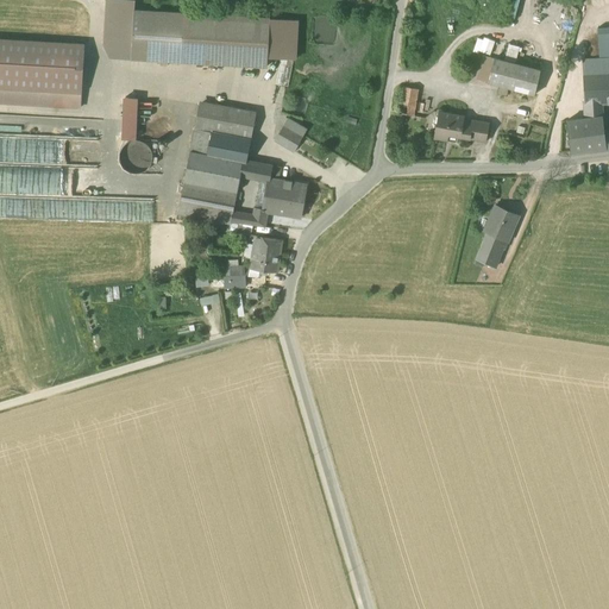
[(133,11),(135,0),(131,0),(106,0),(104,46),(110,57),(131,58),(133,11)]
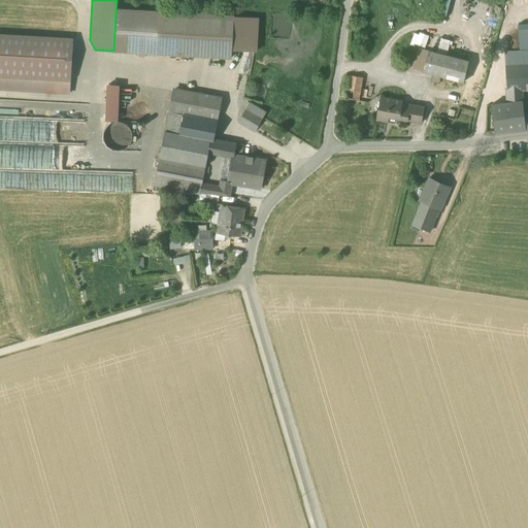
[(113,51),(157,54),(159,12),(116,9),(113,51)]
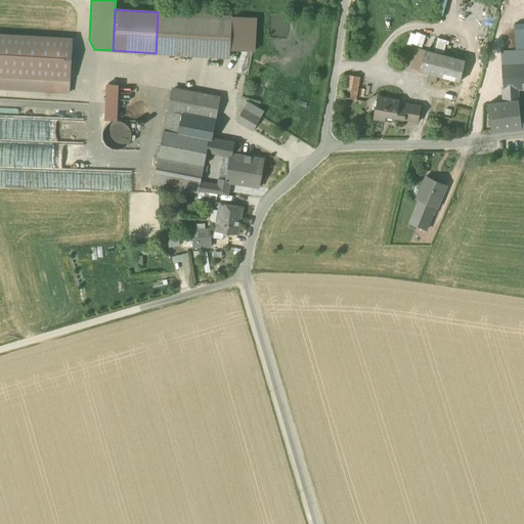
[(232,16),(158,12),(156,53),(229,57),(230,49),(232,16)]
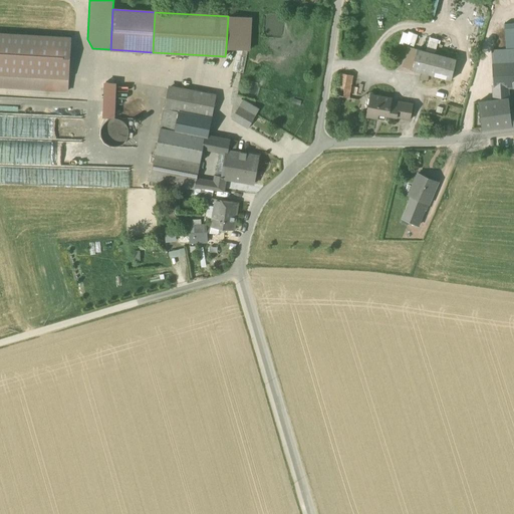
[(228,16),(226,48),(237,49),(248,49),(250,17),(228,16)]
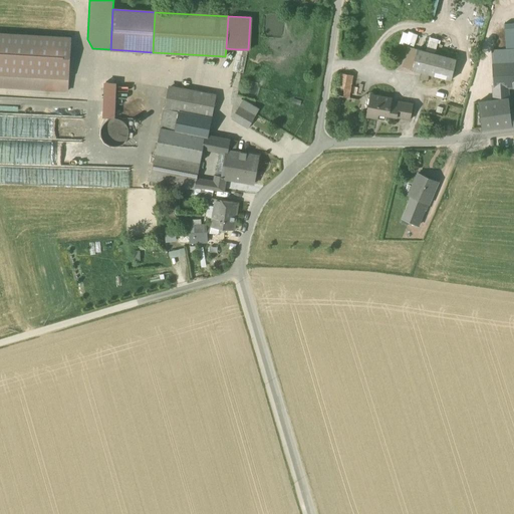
[(513,22),(505,23),(506,49),(513,48),(513,22)]
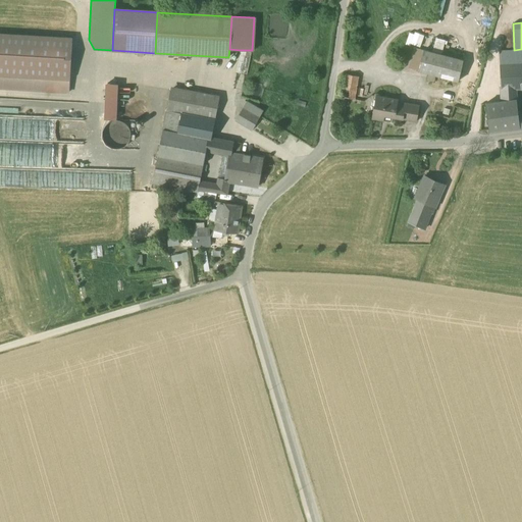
[(0,34),(0,74),(69,80),(72,39),(0,34)]
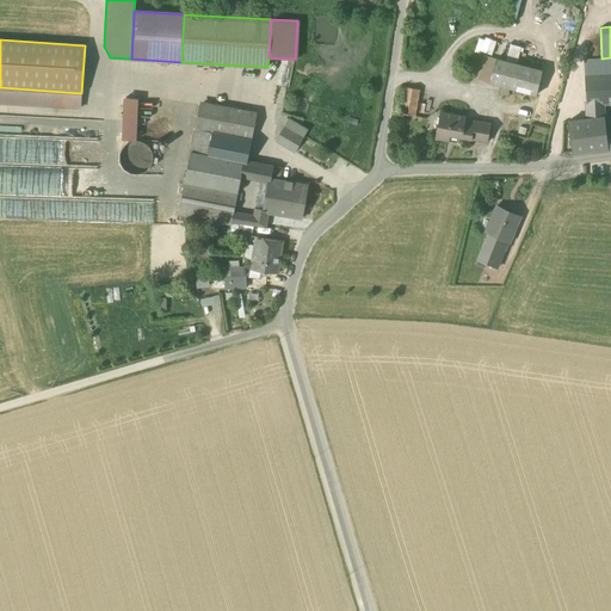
[(506,60),(517,63),(522,48),(511,44),(506,60)]
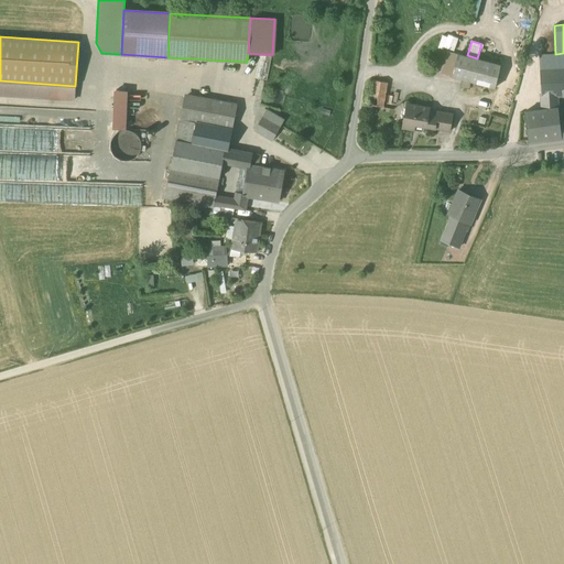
[(470,82),(495,88),(500,66),(447,52),(442,74),(470,80),(470,82)]
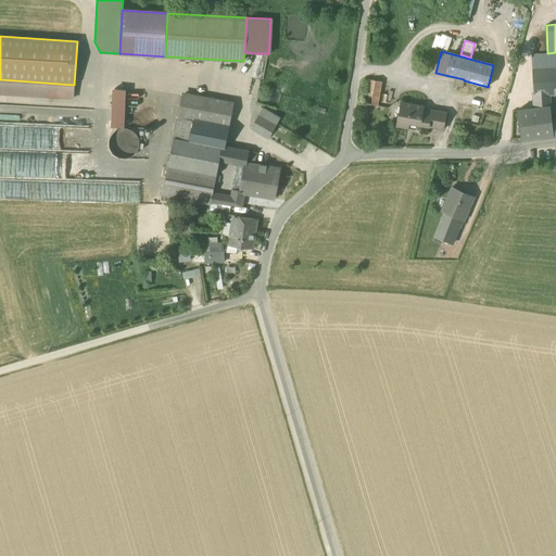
[(555,67),(555,52),(547,53),(531,54),(532,70),(555,67)]
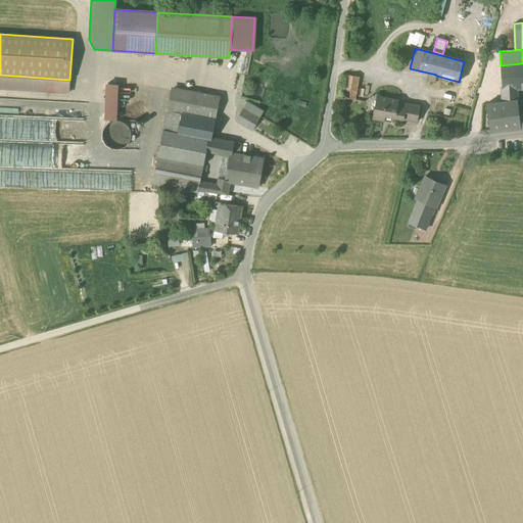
[(236,74),(247,75),(251,51),(241,50),(236,74)]
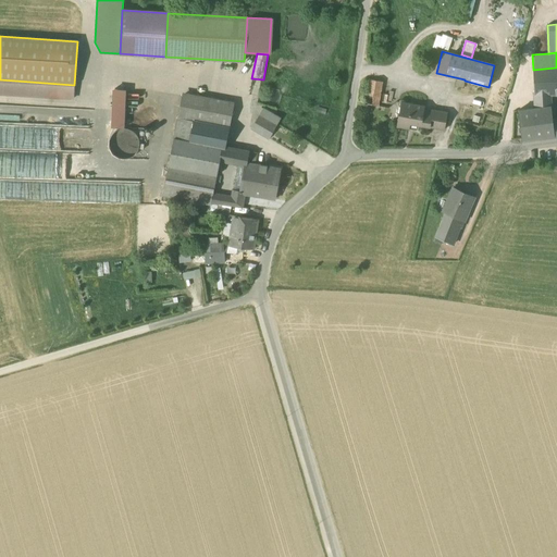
[(556,67),(533,70),(534,94),(549,93),(556,91),(556,67)]
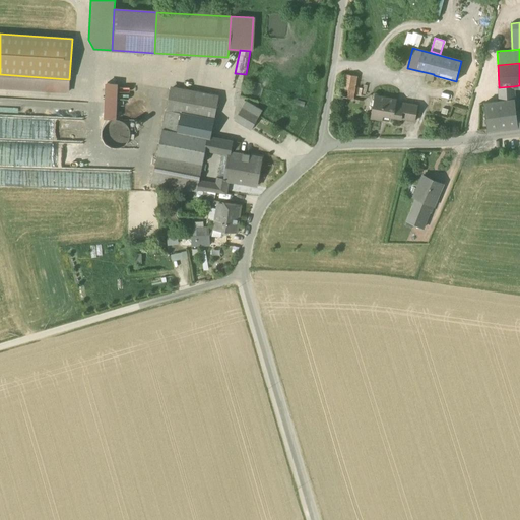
[(69,79),(0,74),(0,87),(69,91),(69,79)]
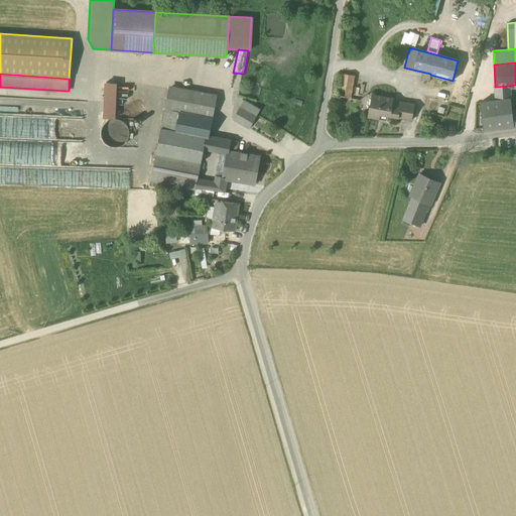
[(337,96),(349,98),(354,76),(341,74),(337,96)]
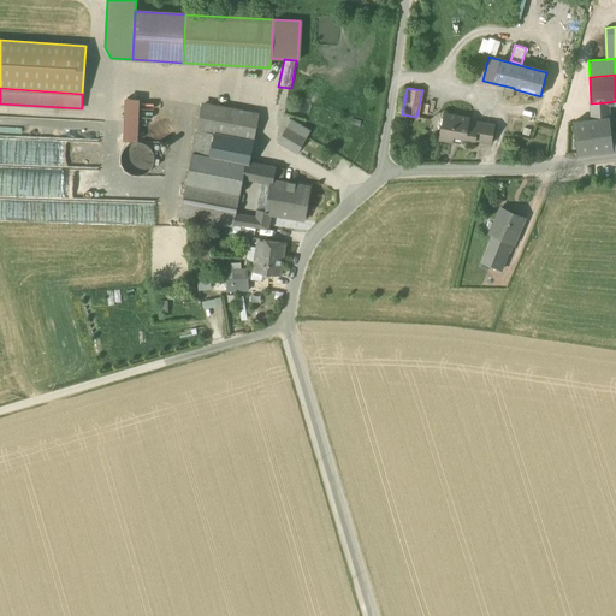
[(609,117),(608,102),(591,104),(592,119),(609,117)]
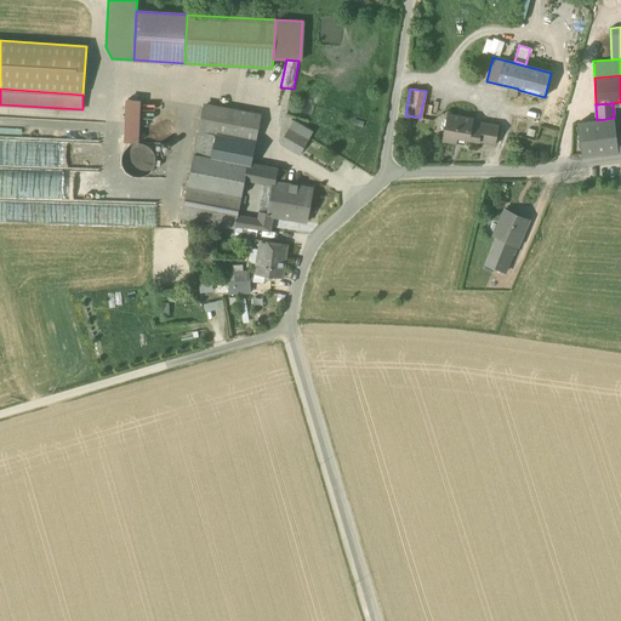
[(203,107),(198,132),(256,143),(261,118),(203,107)]
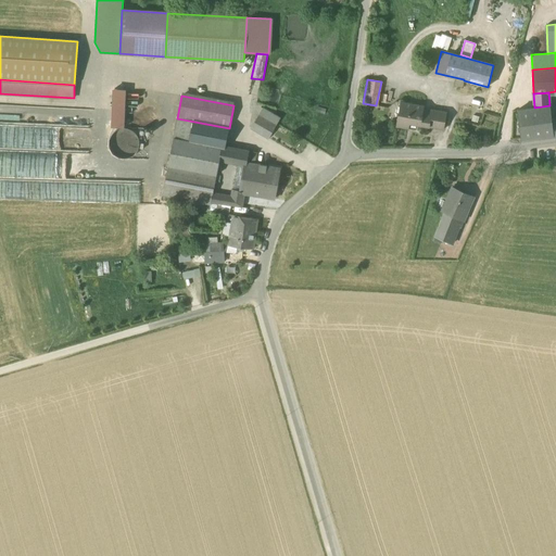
[(396,126),(408,128),(408,126),(416,128),(417,125),(429,127),(431,114),(422,113),(424,109),(424,106),(401,102),(396,126)]
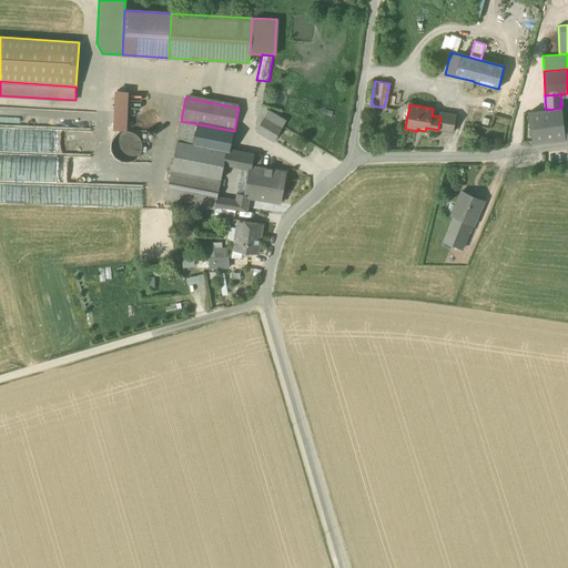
[(528,112),(533,143),(565,139),(564,124),(561,108),(546,110),(528,112)]
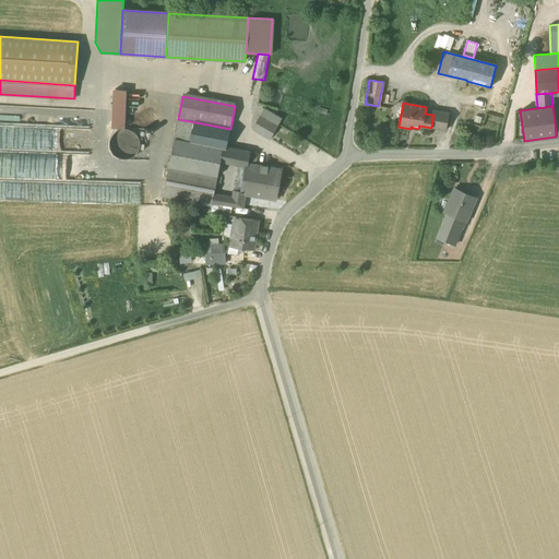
[(22,145),(103,146),(103,126),(113,126),(114,111),(24,109),(24,137),(22,137),(22,145)]
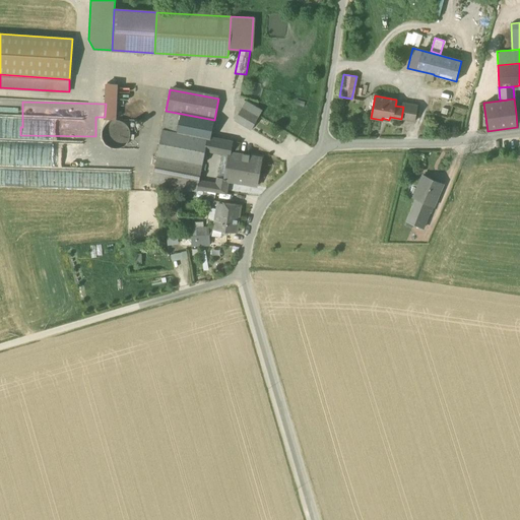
[(245,102),(242,108),(258,118),(262,112),(245,102)]
